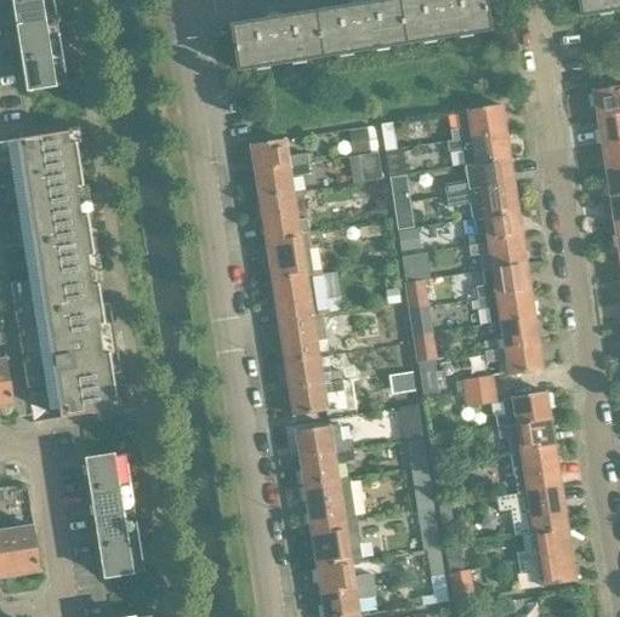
[(22,0),(16,1),(21,29),(60,23),(56,0),(22,0)]
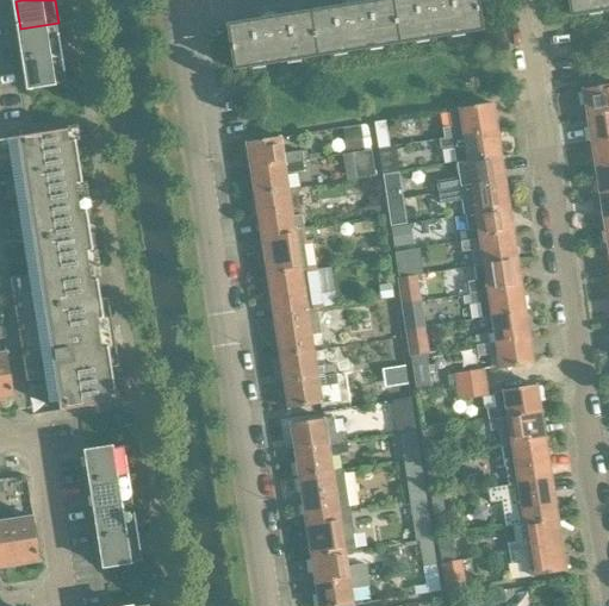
[(352,1),(353,4),(359,48),(401,41),(393,0),(379,0),(359,4),(358,0),(352,1)]
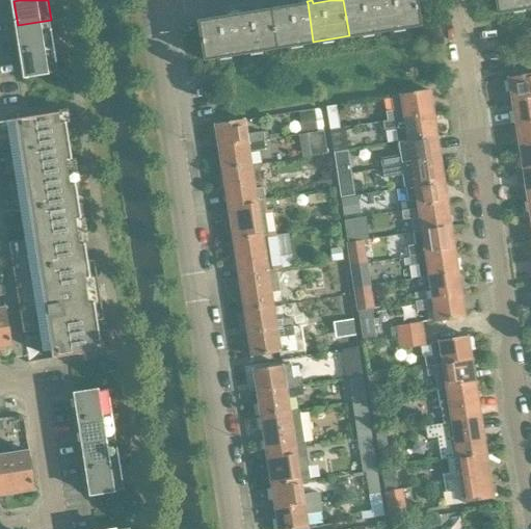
[(343,0),(349,35),(385,30),(379,0),(343,0)]
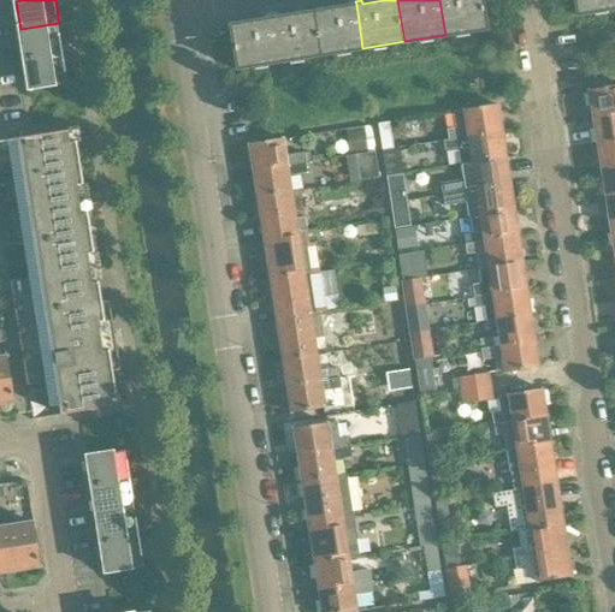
[(439,0),(445,35),(488,28),(483,0),(439,0)]
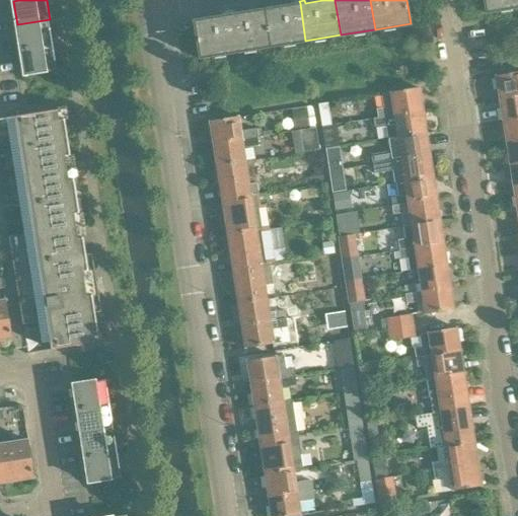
[(485,0),(487,11),(517,6),(517,0),(485,0)]
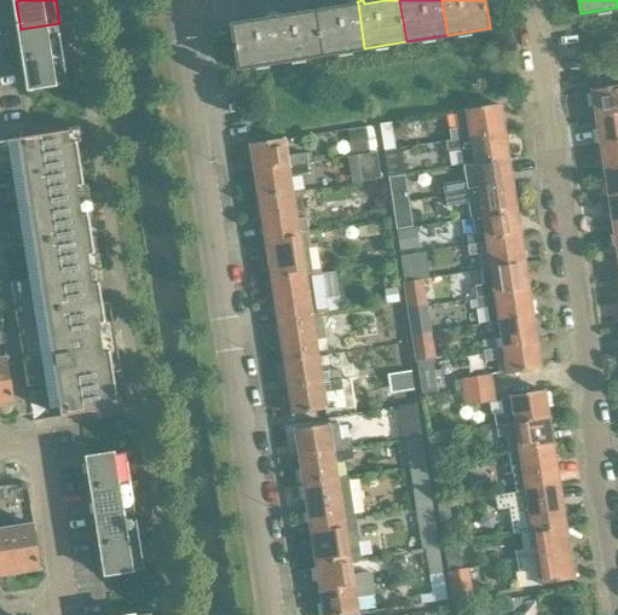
[(352,5),(316,11),(323,54),(364,48),(358,4),(357,1),(352,1),(352,5)]
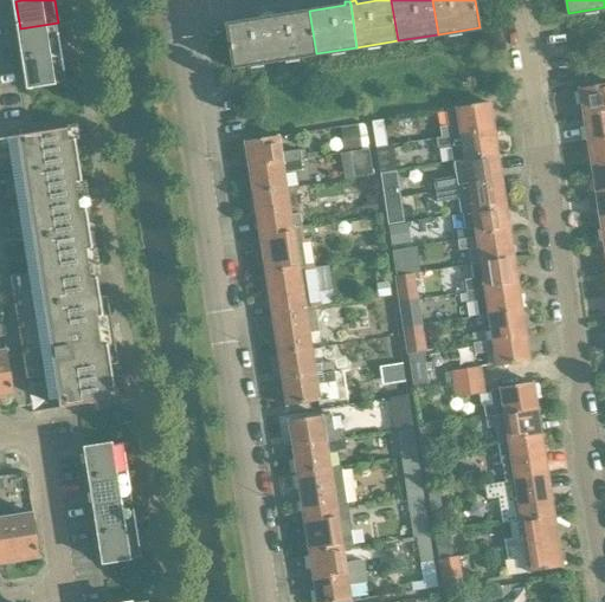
[(275,13),(269,14),(276,60),(316,53),(309,11),(275,15),(275,13)]
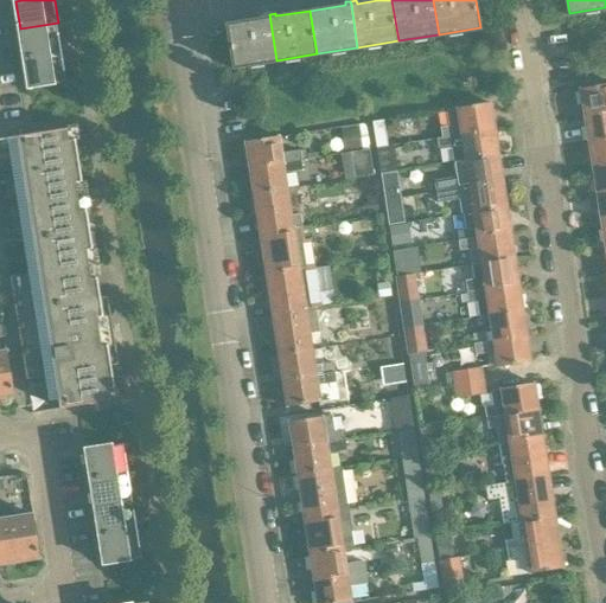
[(276,61),(269,14),(263,14),(265,18),(228,24),(235,66),(276,61)]
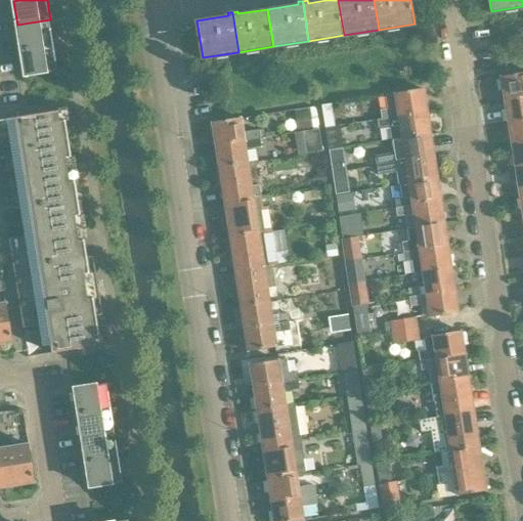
[(17,25),(20,49),(53,44),(50,19),(17,25)]
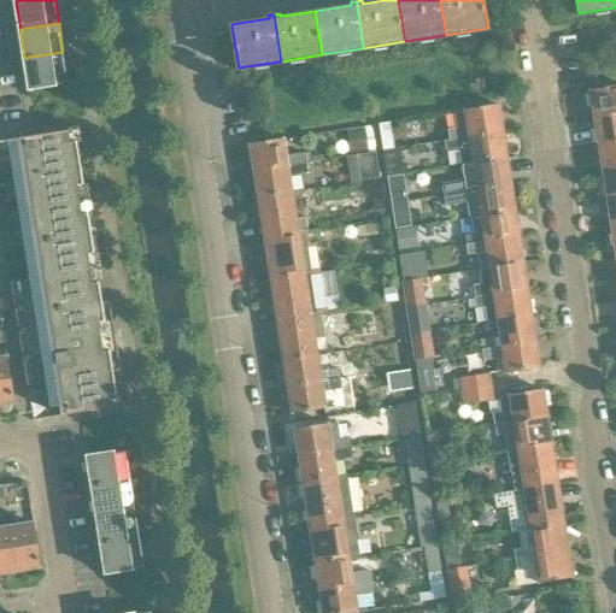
[(63,52),(24,58),(29,88),(68,81),(63,52)]
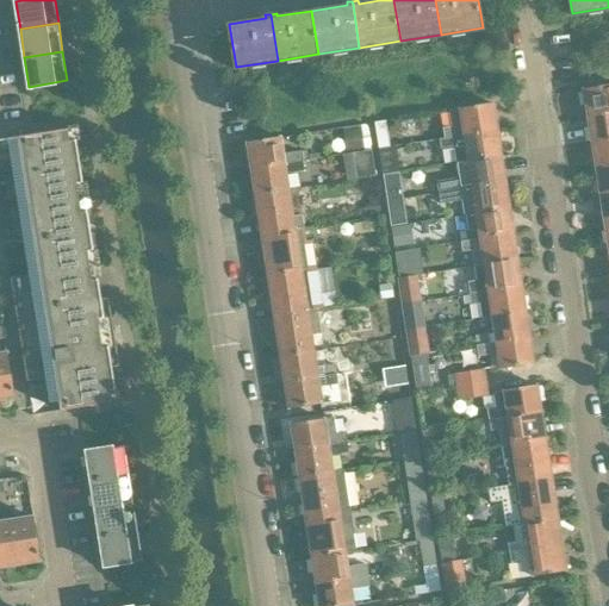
[(608,83),(583,88),(588,114),(608,111),(608,83)]
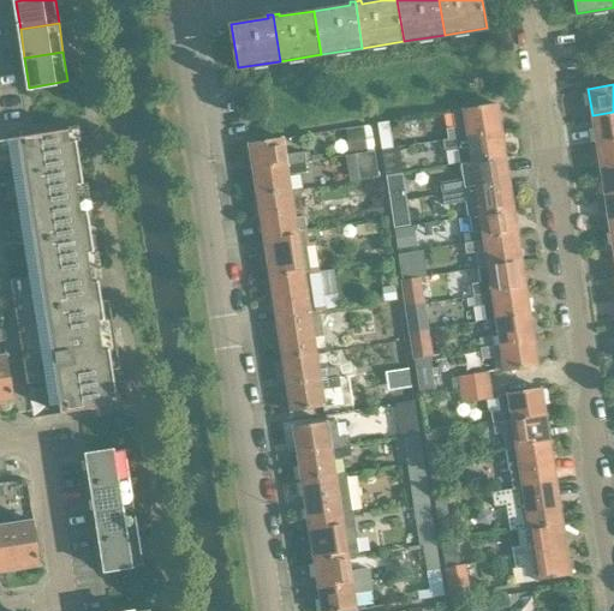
[(457,126),(448,129),(449,138),(502,130),(498,103),(454,109),(457,126)]
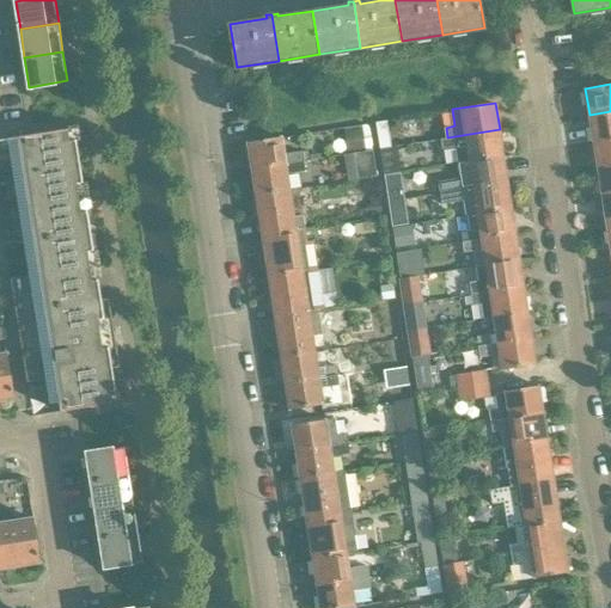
[(610,111),(590,115),(593,141),(610,137),(610,111)]
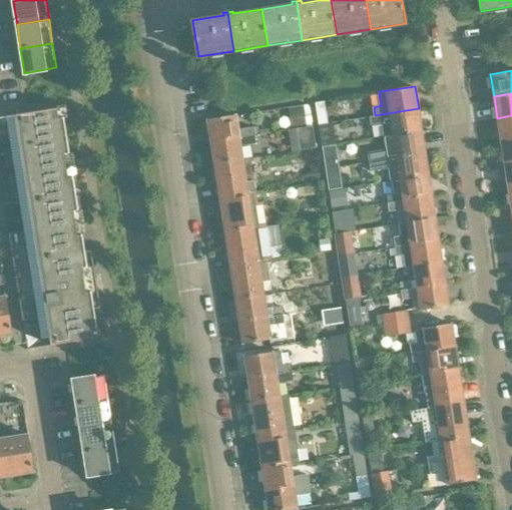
[(325,100),(316,101),(319,122),(328,121),(325,100)]
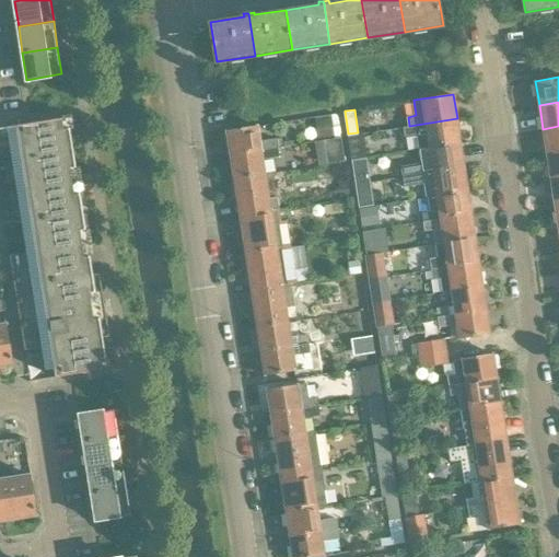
[(36,250),(10,253),(25,349),(50,345),(56,375),(102,369),(101,358),(106,357),(91,255),(84,256),(80,230),(86,229),(81,193),(74,194),(70,167),(77,166),(70,127),(65,128),(62,117),(16,125),(36,250)]
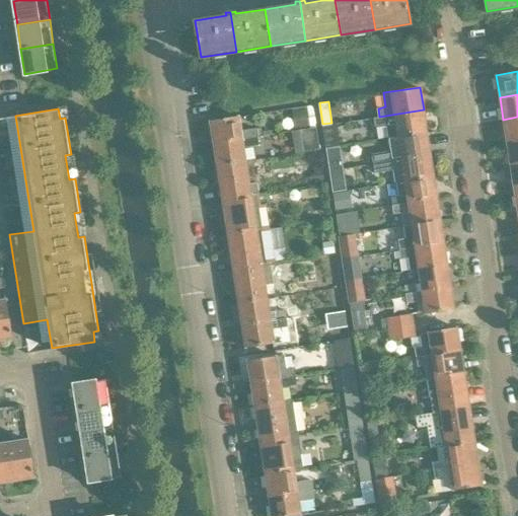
[(379,117),(374,117),(375,126),(387,124),(389,137),(389,138),(427,132),(424,109),(379,117)]
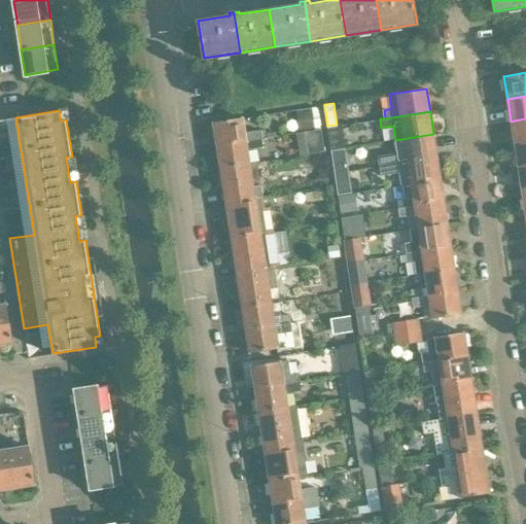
[(213,121),(217,145),(261,138),(260,130),(245,132),(242,117),(213,121)]
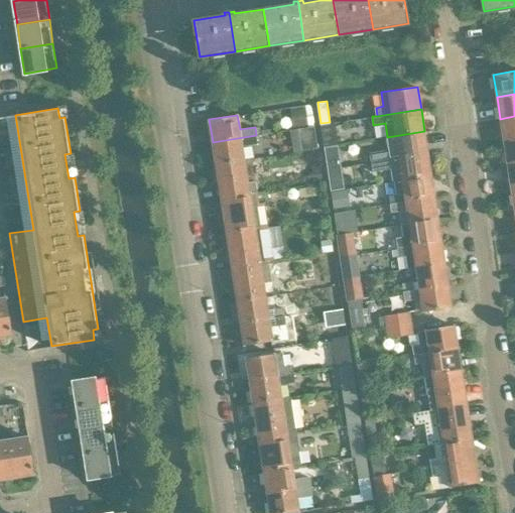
[(514,116),(500,119),(503,141),(514,138),(514,116)]
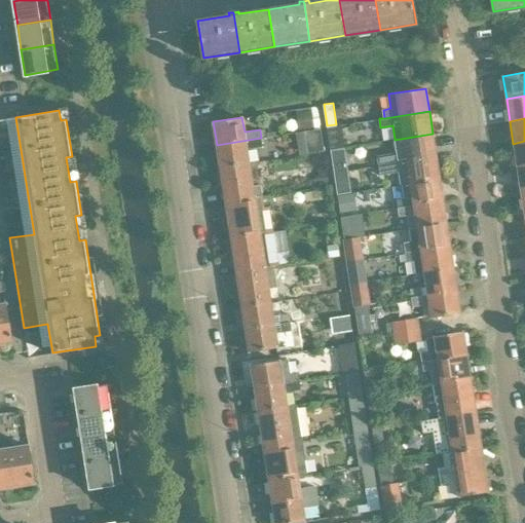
[(397,152),(377,155),(379,164),(407,160),(437,155),(433,134),(395,140),(397,152)]
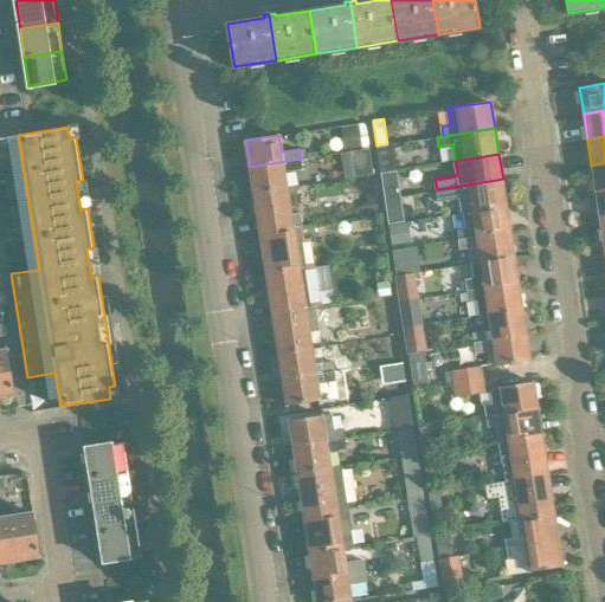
[(250,167),(253,193),(287,187),(284,172),(303,168),(301,159),(250,167)]
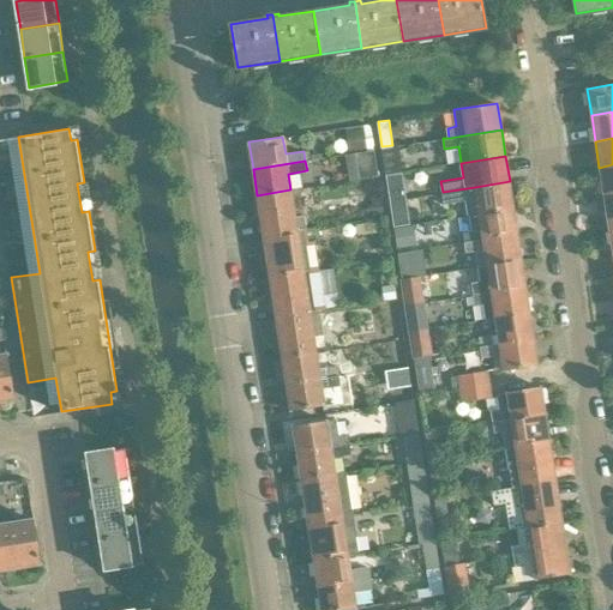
[(612,164),(599,168),(604,193),(612,191),(612,164)]
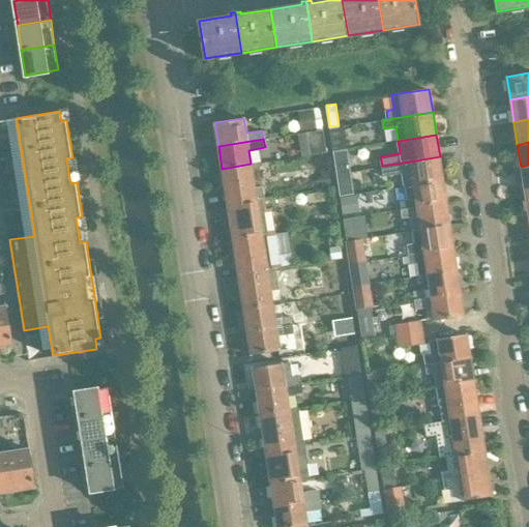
[(351,171),(347,149),(333,152),(336,173),(351,171)]
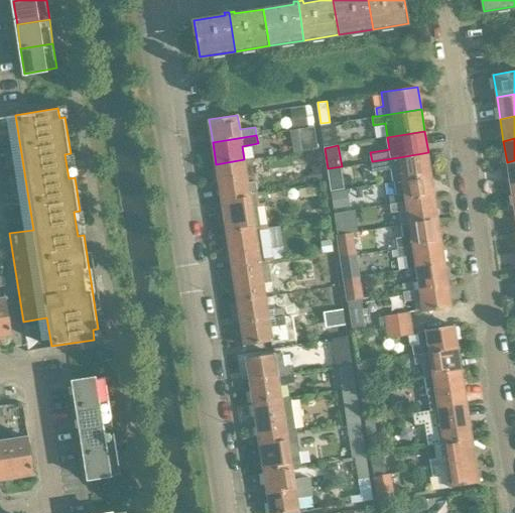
[(399,157),(372,161),(373,171),(391,168),(393,180),(431,174),(428,152),(399,157)]
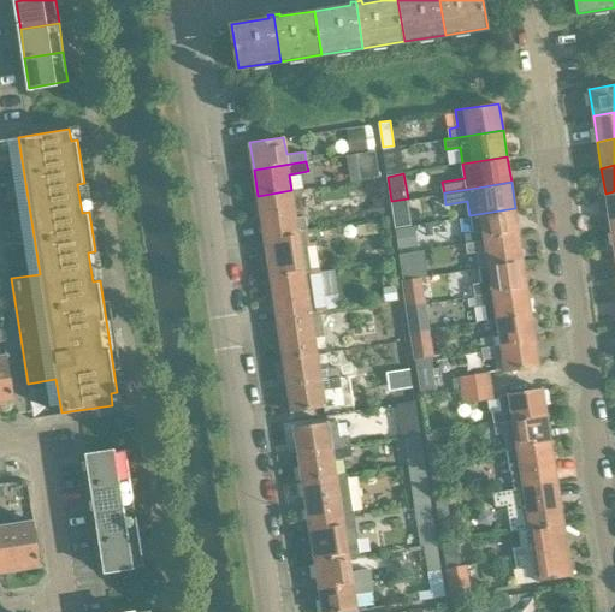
[(258,196),(264,236),(308,230),(306,215),(296,217),(291,190),(258,196)]
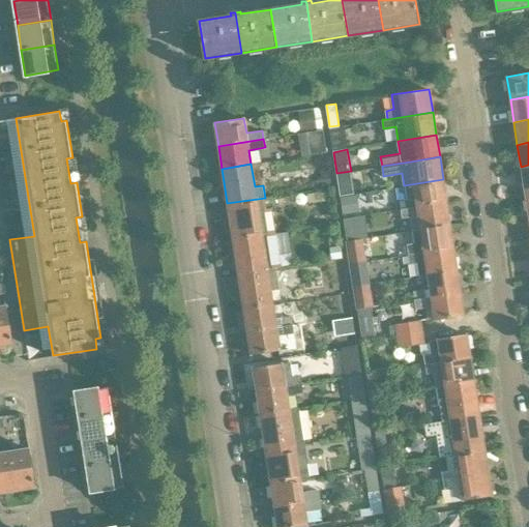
[(351,171),(336,173),(341,196),(354,194),(351,171)]
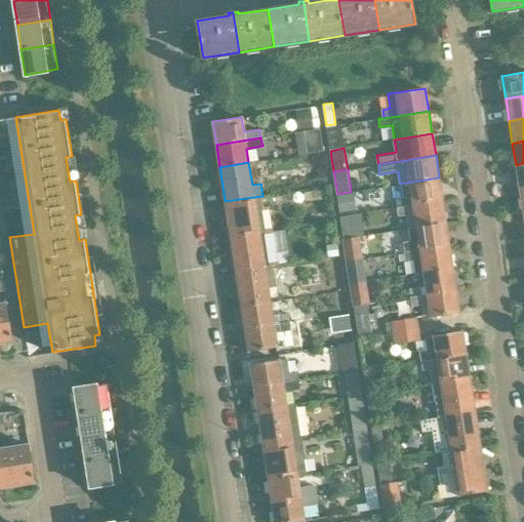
[(402,197),(396,198),(398,207),(408,205),(413,204),(442,200),(439,177),(400,184),(402,197)]
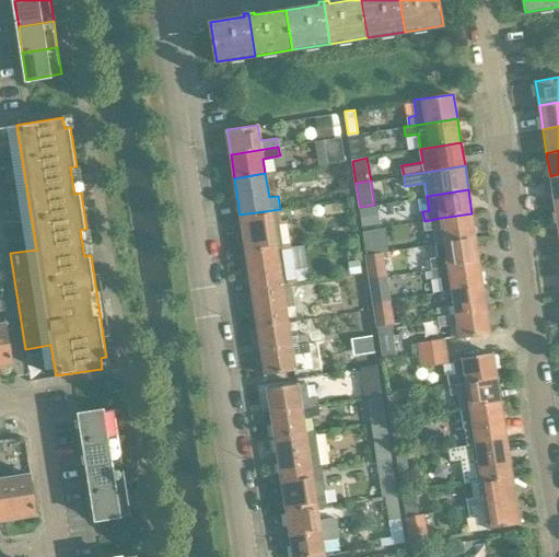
[(240,215),(246,252),(291,245),(288,220),(281,221),(280,209),(240,215)]
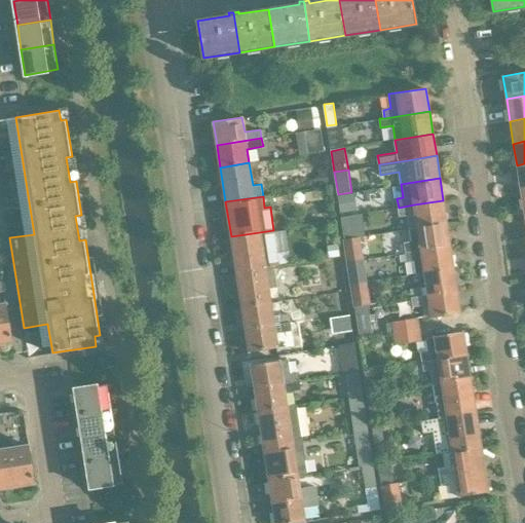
[(409,206),(399,208),(400,216),(407,215),(409,228),(417,227),(447,222),(443,200),(414,204),(409,206)]
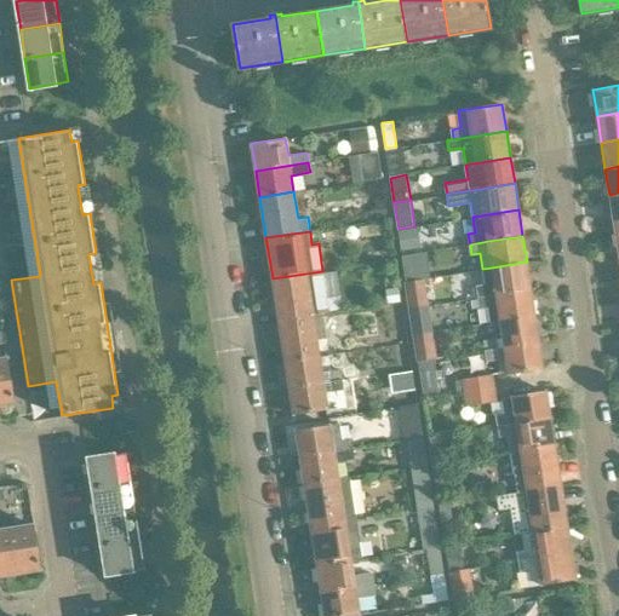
[(420,252),(402,255),(406,281),(424,278),(420,252)]
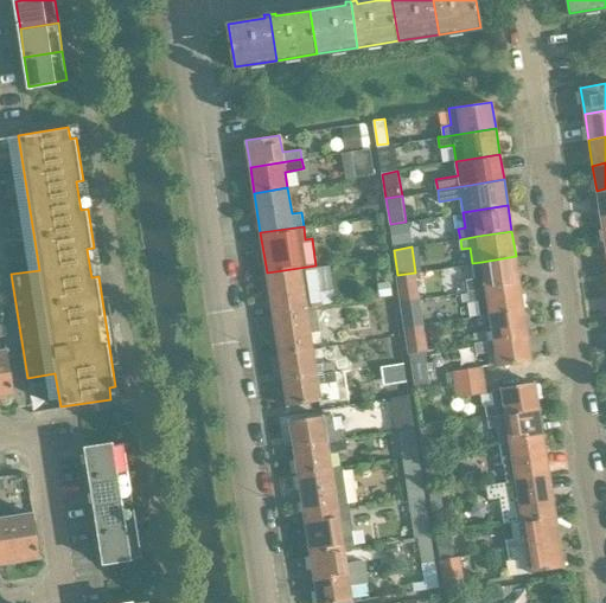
[(474,277),(466,278),(467,290),(480,289),(486,288),(520,282),(516,256),(482,262),(472,263),(474,277)]
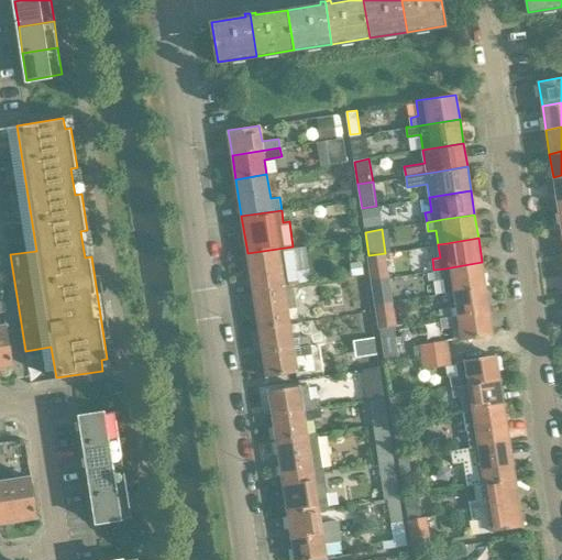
[(248,253),(253,291),(293,284),(298,283),(293,246),(248,253)]
